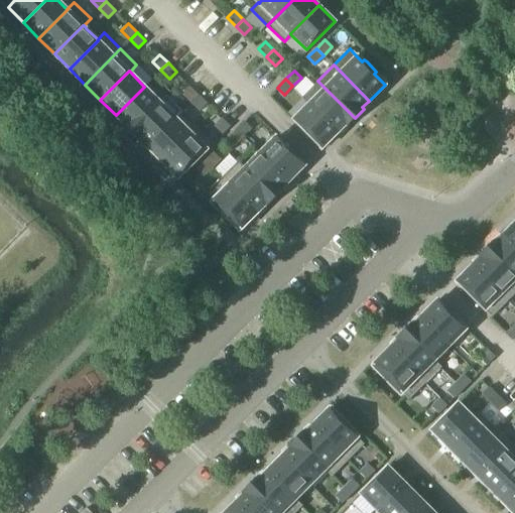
[(301,97),(308,103),(309,103),(338,131),(342,128),(345,125),(346,126),(355,118),(317,81),(301,97)]
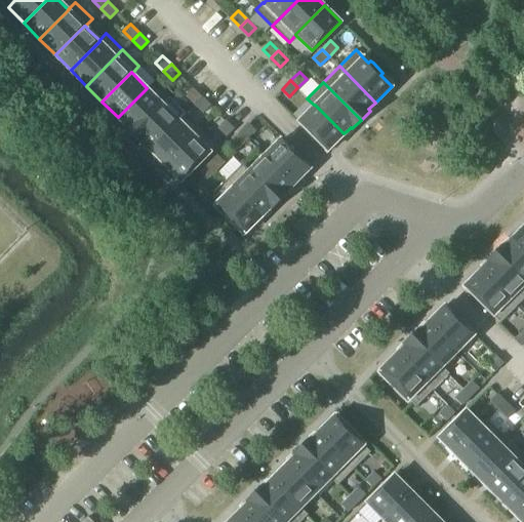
[(186,93),(195,103),(202,95),(193,86),(186,93)]
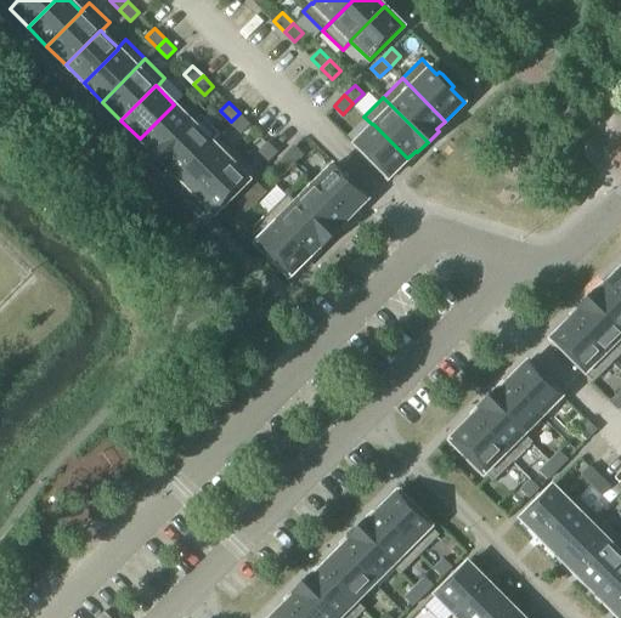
[(146,148),(156,159),(192,123),(174,105),(140,139),(141,141),(147,147),(146,148)]
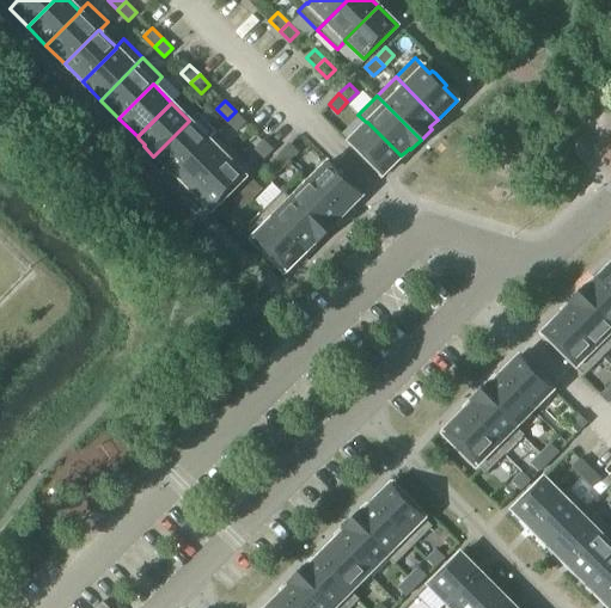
[(236,111),(227,120),(237,129),(245,121),(236,111)]
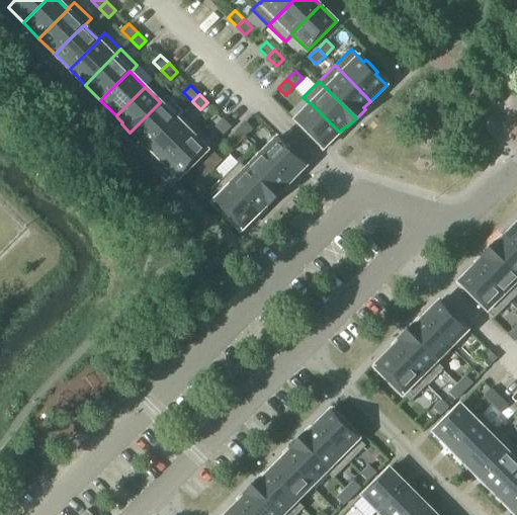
[(144,143),(147,147),(176,117),(175,117),(160,102),(130,133),(139,142),(141,140),(144,143)]
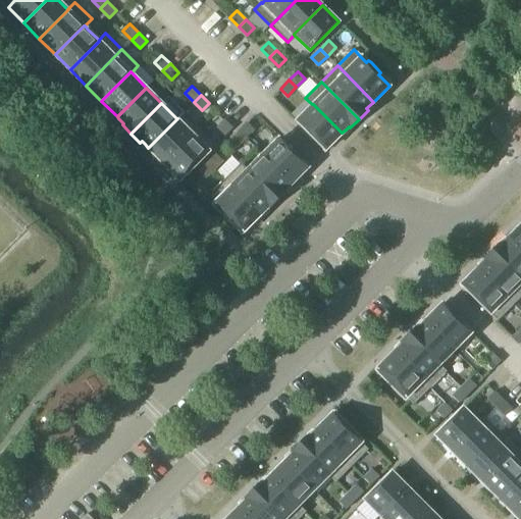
[(342,133),(313,104),(312,104),(309,107),(297,120),(309,133),(325,149),(342,133)]
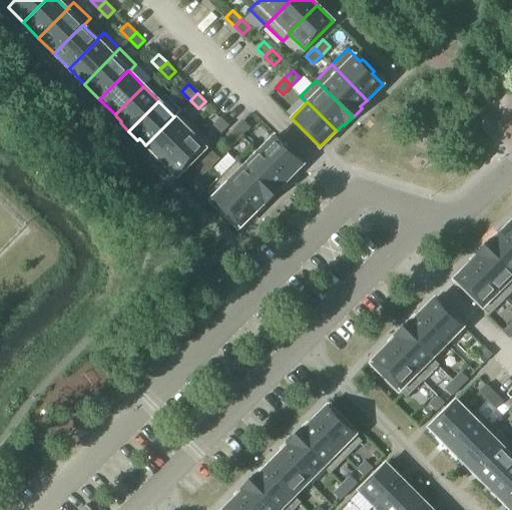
[(145,145),(161,160),(196,125),(180,109),(173,116),(174,116),(145,145)]
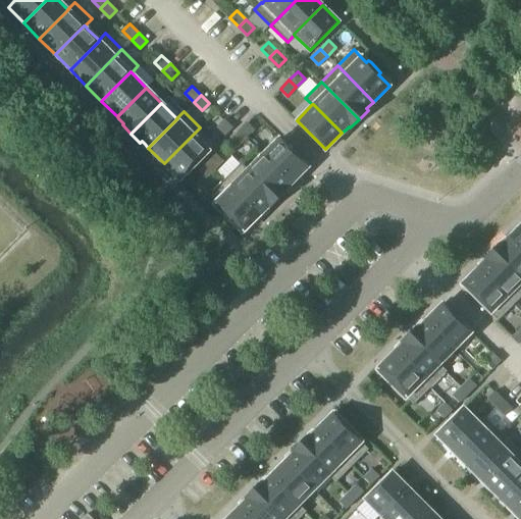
[(217,125),(225,134),(232,126),(224,118),(217,125)]
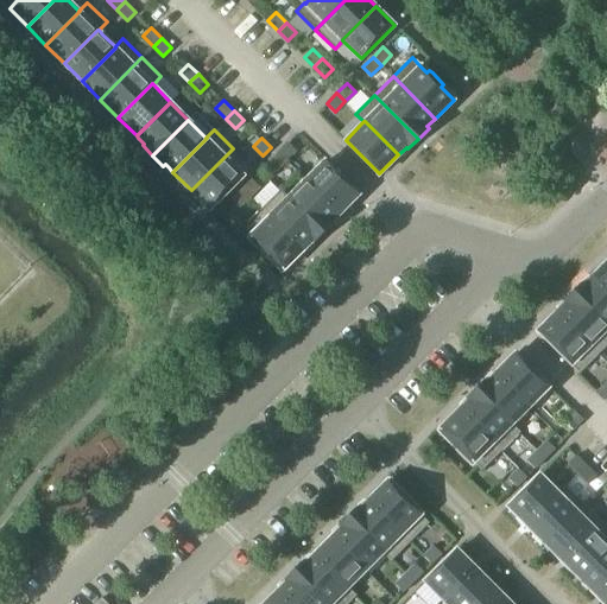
[(288,141),(278,151),(286,159),(296,150),(288,141)]
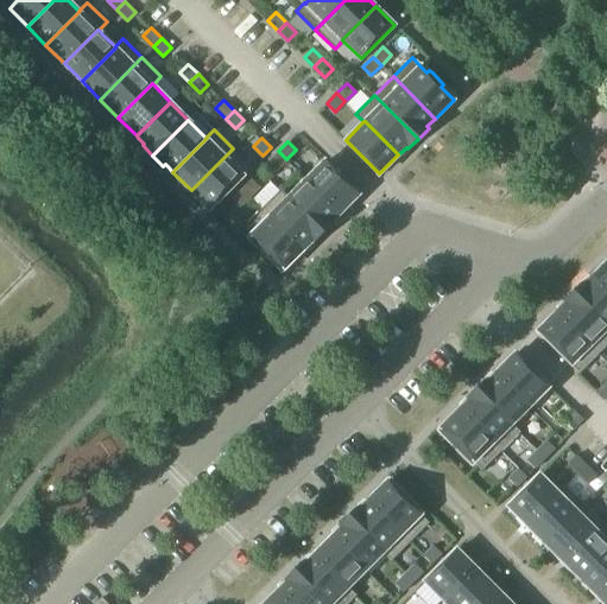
[(233,148),(191,190),(210,209),(252,167),(233,148)]
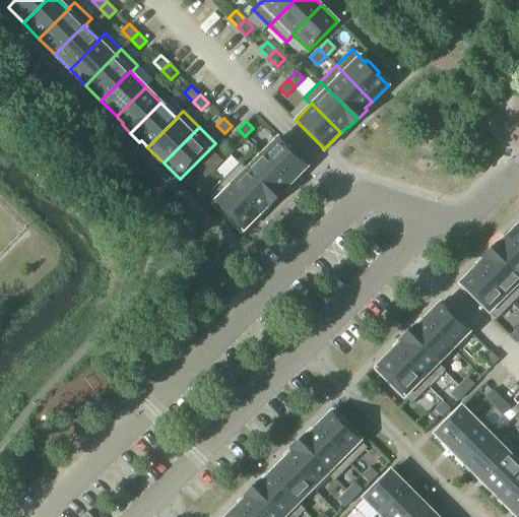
[(245,136),(238,129),(230,138),(237,145),(245,136)]
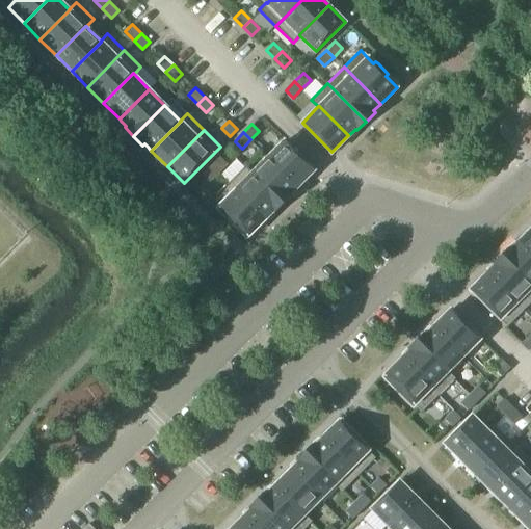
[(285,140),(268,157),(297,186),(314,169),(313,168),(309,164),(287,142),(285,140)]
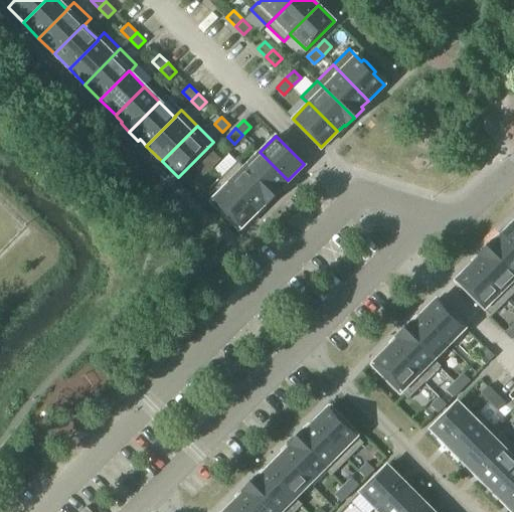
[(213,150),(204,159),(211,166),(220,157),(213,150)]
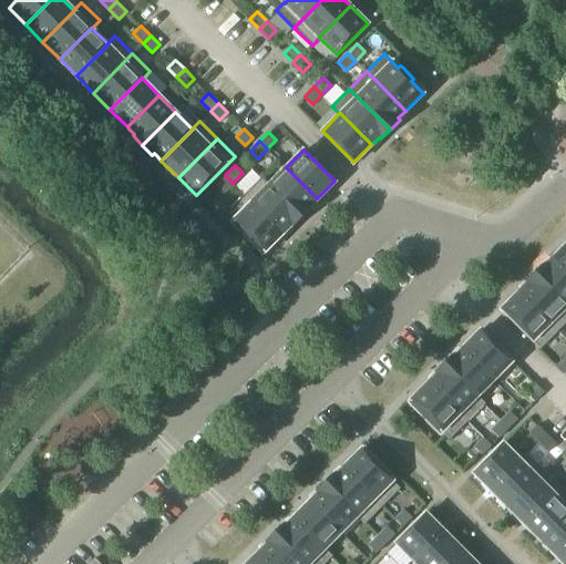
[(286,167),(269,183),(268,184),(301,217),(311,207),(309,206),(312,203),(317,198),(286,167)]
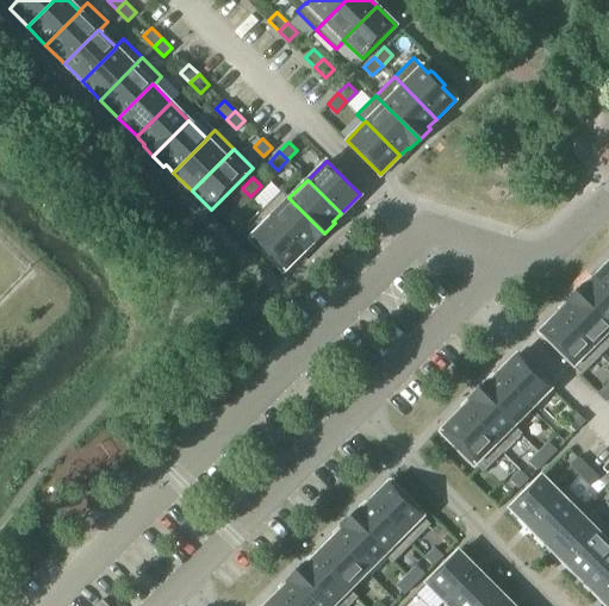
[(250,197),(242,188),(232,198),(241,206),(250,197)]
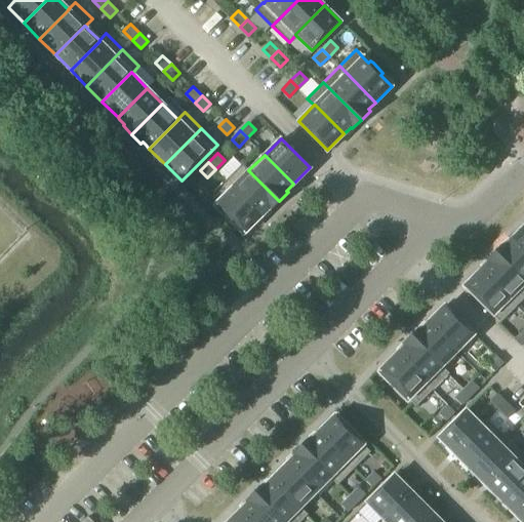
[(242,163),(226,179),(263,214),(266,211),(269,208),(271,210),(279,201),(248,170),(249,169),(242,163)]
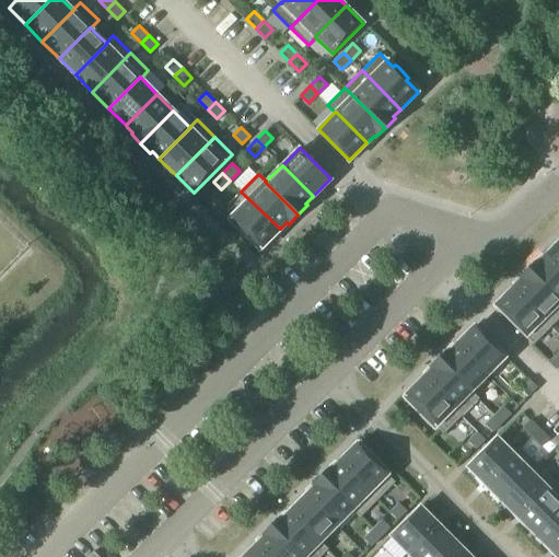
[(280,229),(241,192),(223,209),(231,216),(237,222),(235,224),(247,238),(249,235),(261,247),(280,229)]
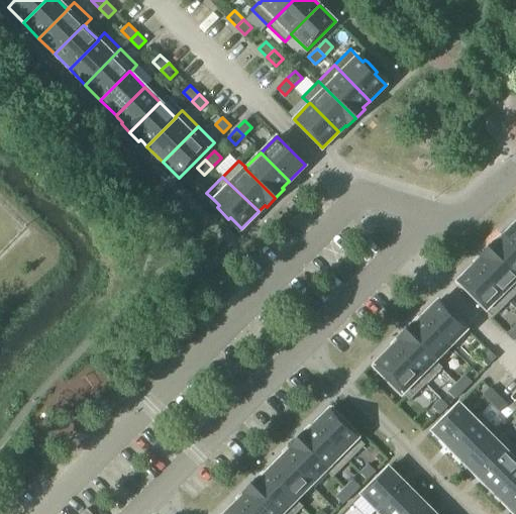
[(515,221),(504,233),(515,245),(515,221)]
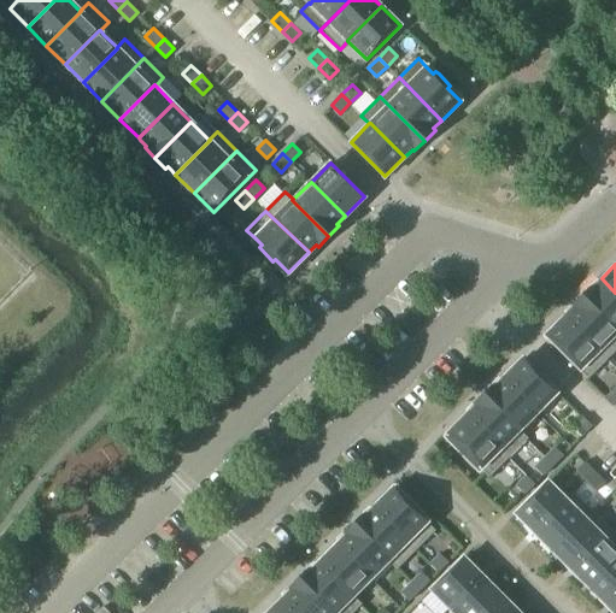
[(591,284),(581,295),(615,330),(615,293),(602,278),(593,287),(591,284)]
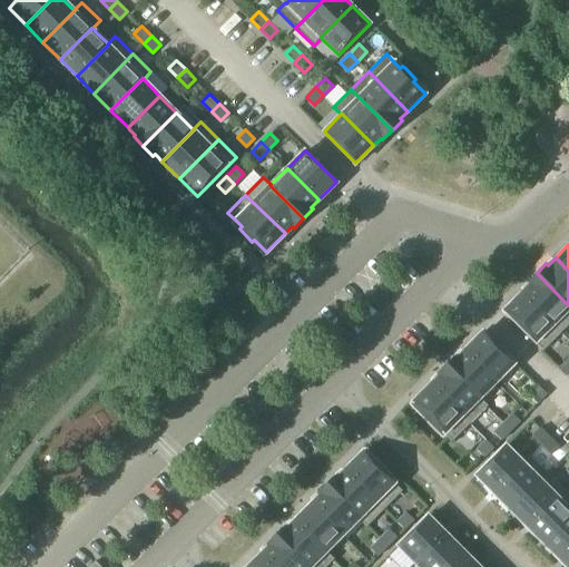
[(568,305),(537,273),(527,283),(529,284),(521,292),(560,331),(568,322),(568,305)]
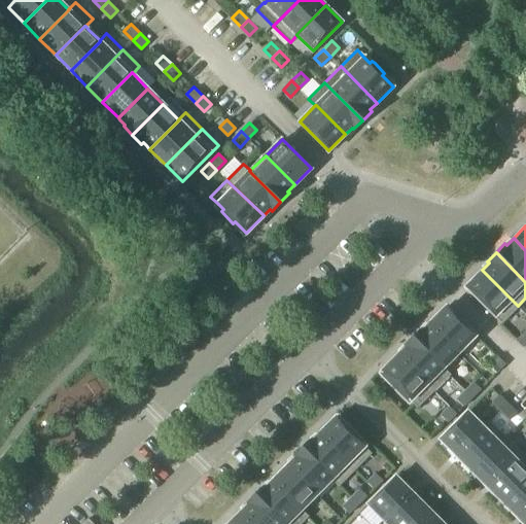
[(501,322),(518,306),(482,270),(465,286),(501,322)]
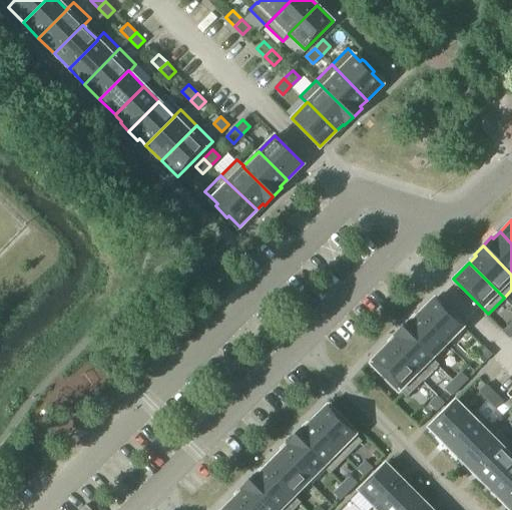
[(434,298),(418,314),(447,342),(463,326),(434,298)]
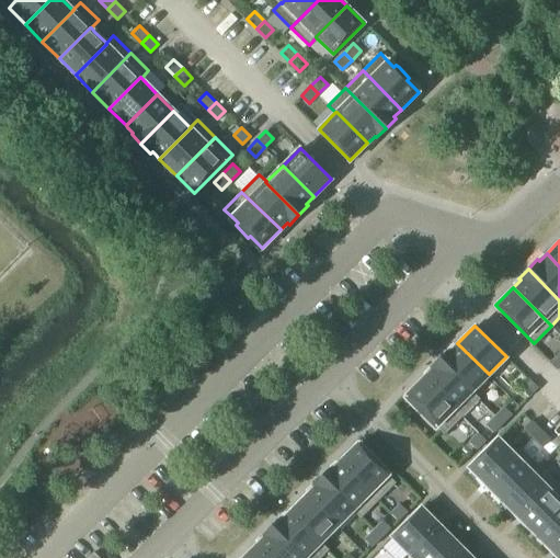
[(489,374),(457,343),(450,351),(448,349),(438,359),(471,391),(472,390),(489,374)]
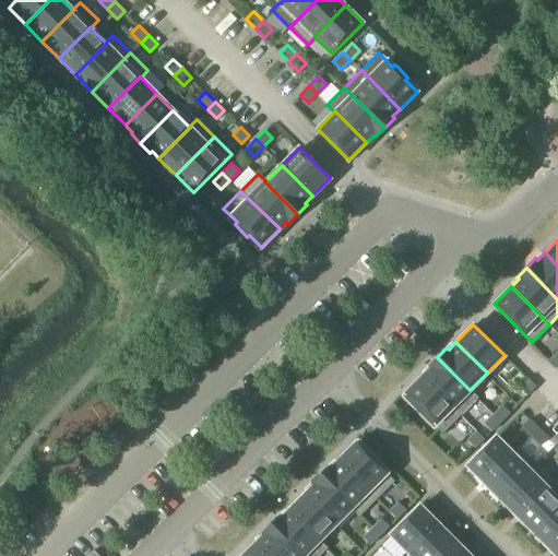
[(547,359),(555,367),(557,364),(557,351),(547,359)]
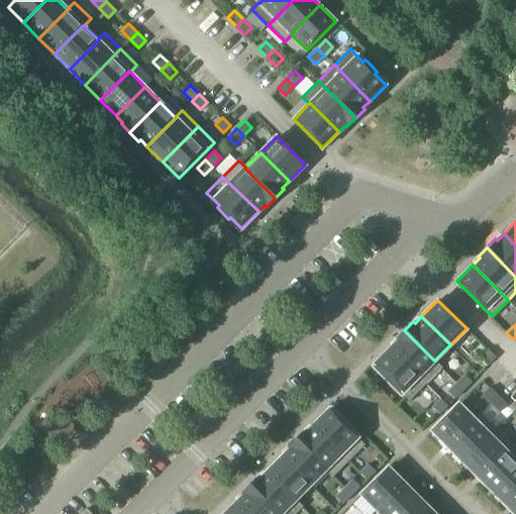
[(434,361),(404,330),(396,338),(397,340),(390,347),(426,383),(442,367),(435,360),(434,361)]
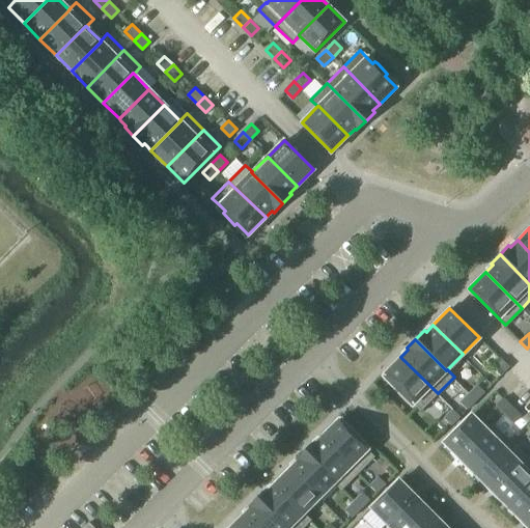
[(421,410),(438,393),(400,357),(385,373),(396,385),(393,387),(406,398),(408,396),(421,410)]
